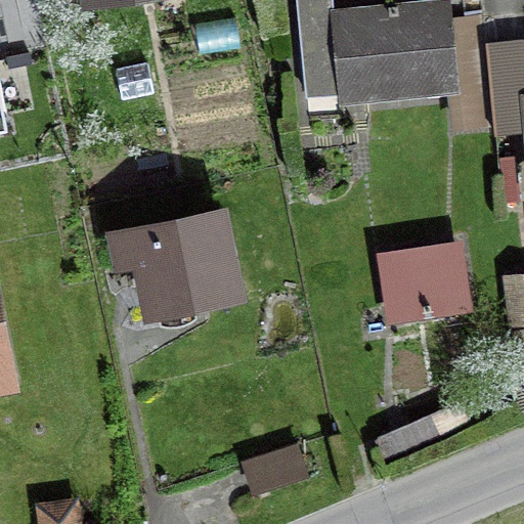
[(455,126),(493,122),(483,15),(463,17),(464,26),(451,27),(448,0),(435,0),(332,10),(330,0),(296,0),(308,119),(342,116),(340,99),(452,89),(455,126)]
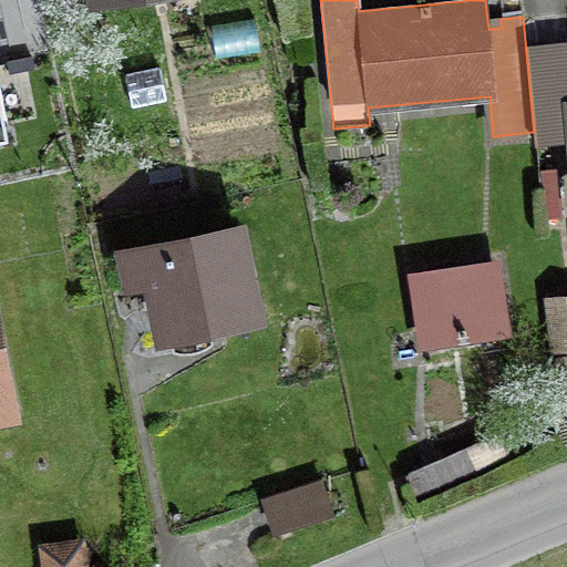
[(566,12),(523,17),(534,132),(566,127),(566,12)]
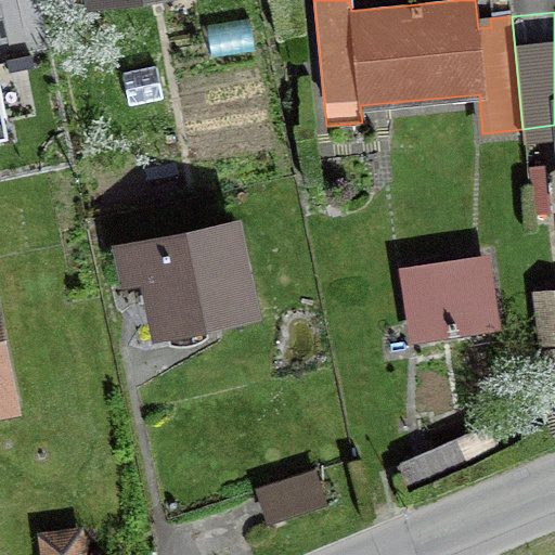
[(151,275),(163,330),(249,311),(230,221),(125,244),(132,280),(151,275)]
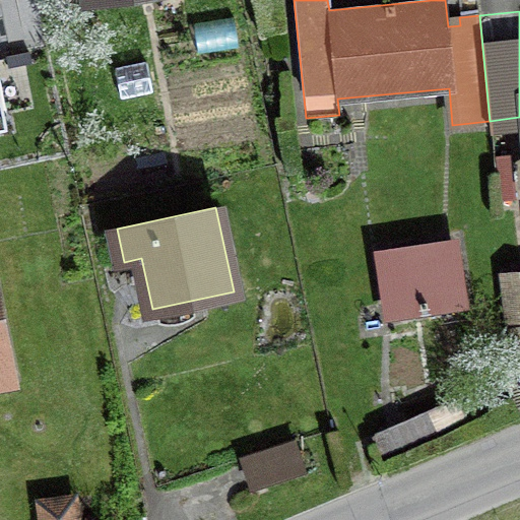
[(451,246),(379,256),(388,315),(459,304),(451,246)]
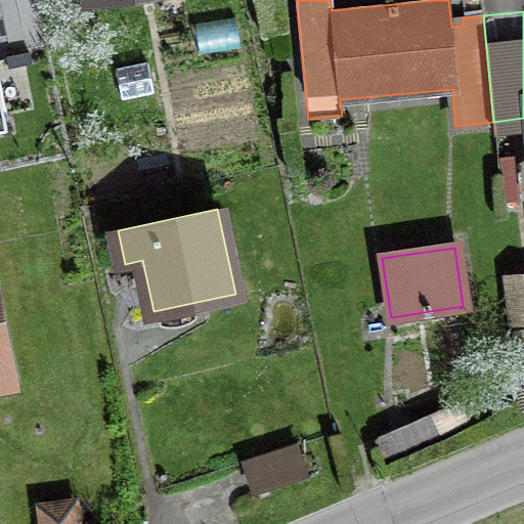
[(523,320),(523,273),(508,275),(513,322),(523,320)]
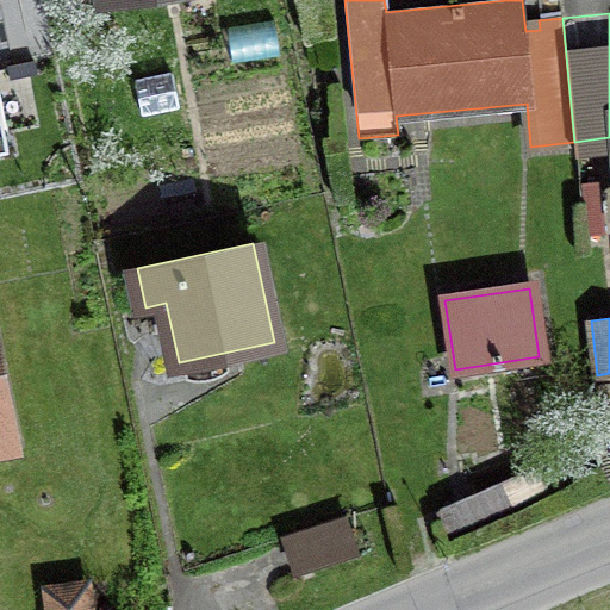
[(0,442),(10,441),(0,393),(0,442)]
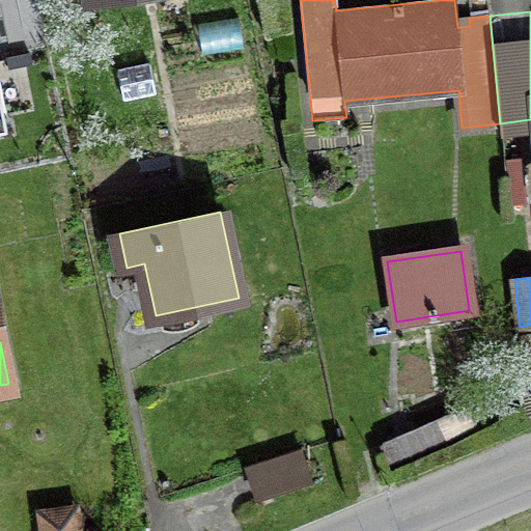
[(299,451),(248,467),(258,499),(308,483),(299,451)]
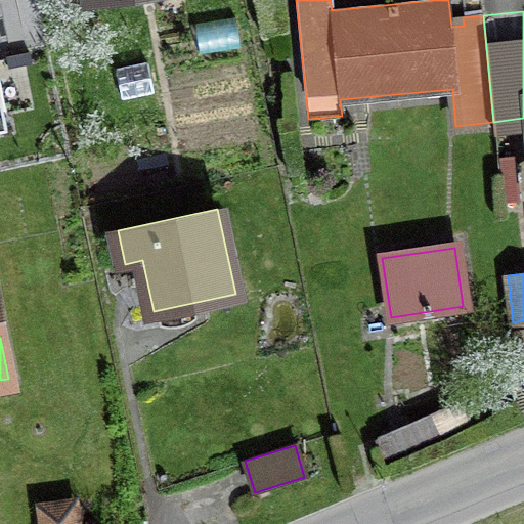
All buildings are outlined.
